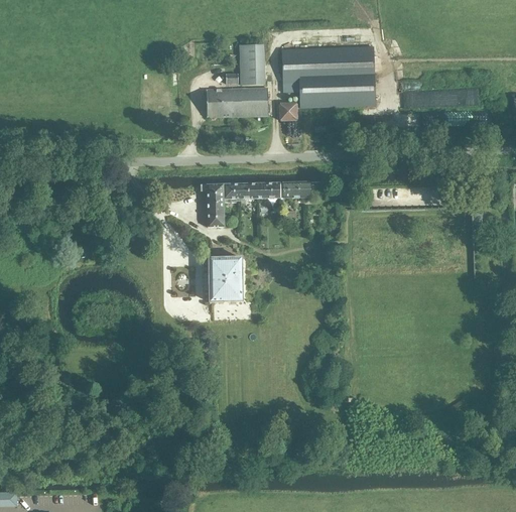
[(263,42),(242,43),(243,83),(264,83),(263,42)]
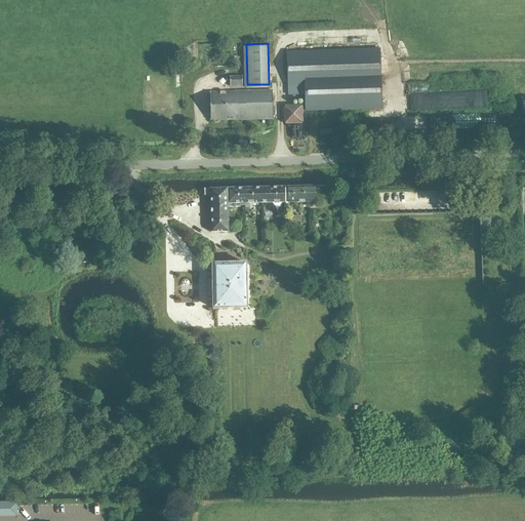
[(380,44),(287,47),(288,82),(305,82),(305,107),(381,105),(381,74),(380,74),(380,44)]
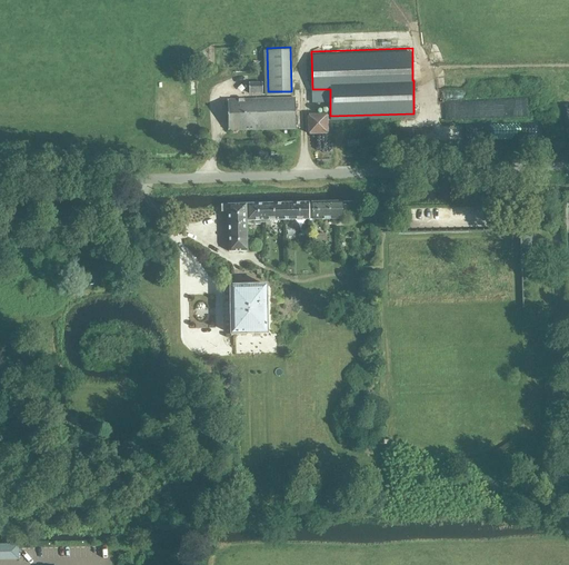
[(250,89),(263,89),(263,80),(250,81),(250,89)]
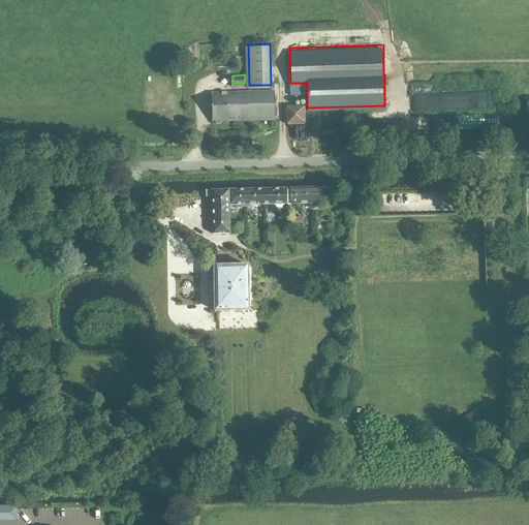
[(213,118),(276,116),(275,88),(213,90),(213,118)]
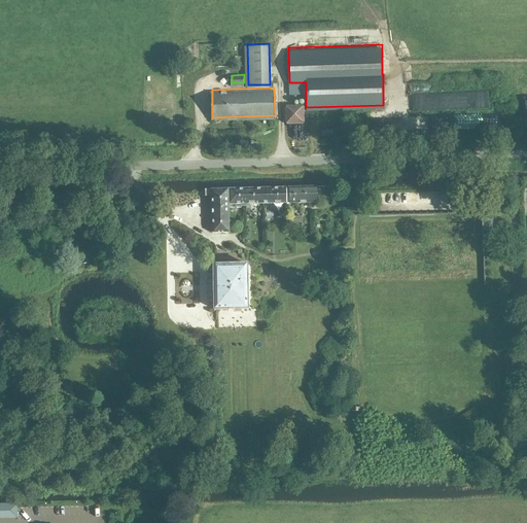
[(301,101),(283,102),(283,119),(302,119),(301,101)]
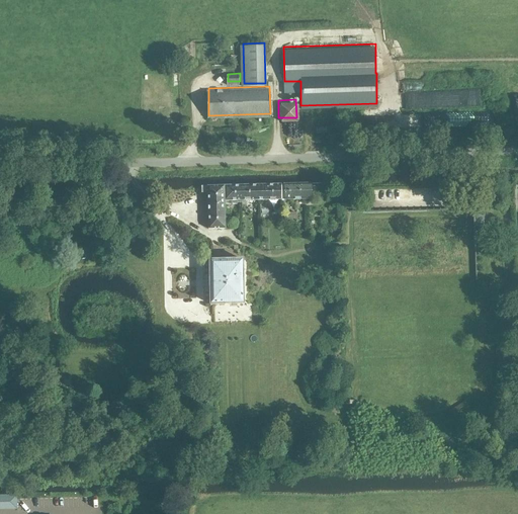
[(283,196),(313,195),(313,180),(282,181),(283,196)]
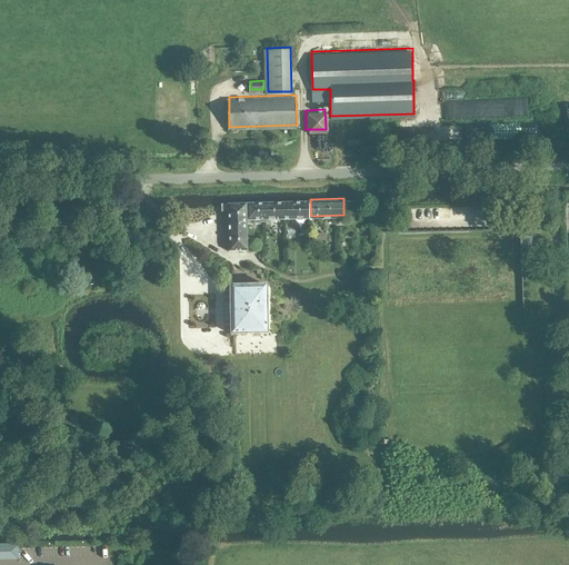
[(287,217),(311,216),(310,199),(286,200),(287,217)]
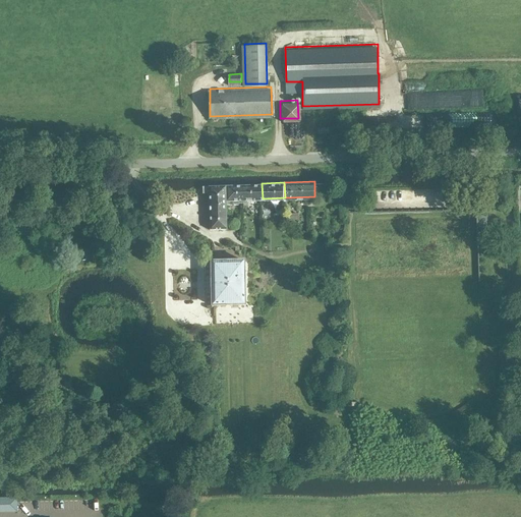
[(227,199),(263,198),(262,183),(227,184),(227,199)]
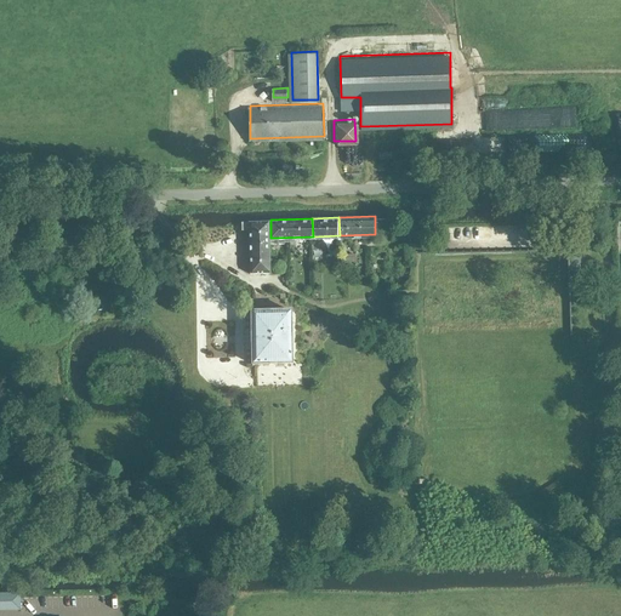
[(272,271),(271,238),(271,220),(243,221),(243,226),(251,226),(252,271),(272,271)]
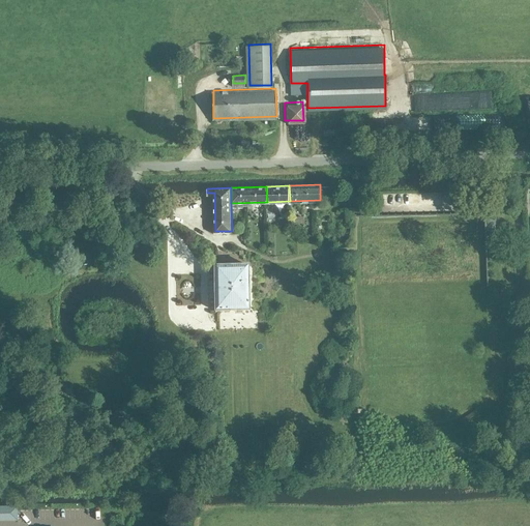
[(490,210),(483,210),(483,217),(484,228),(487,228),(495,228),(495,210),(490,210)]
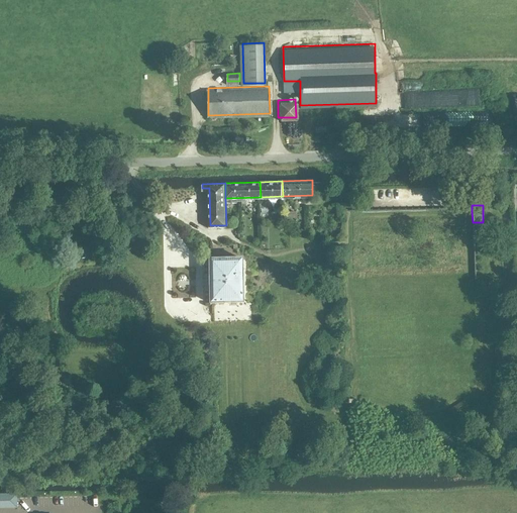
[(297,209),(283,209),(284,218),(297,218),(297,209)]
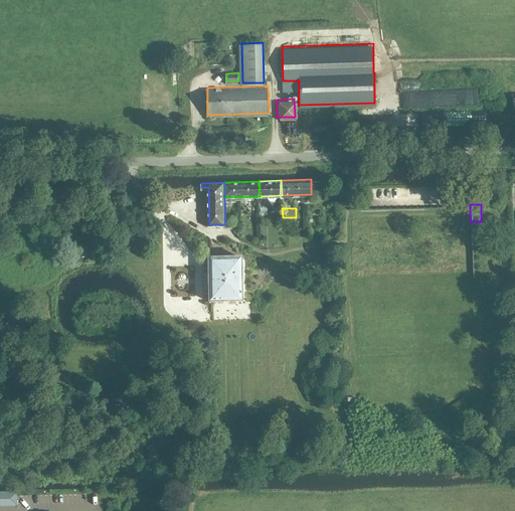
[(211,300),(242,299),(241,256),(209,257),(211,300)]
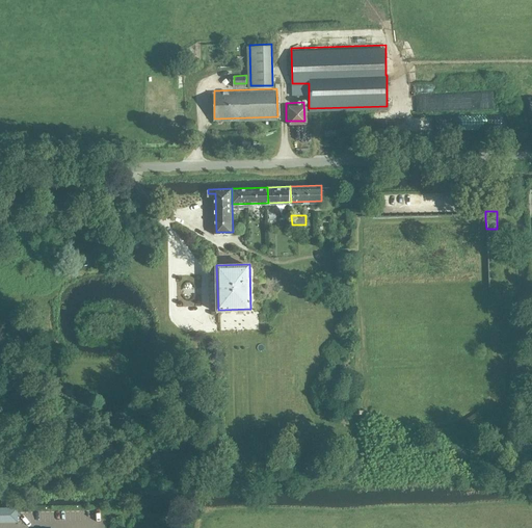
[(18,504),(0,504),(0,519),(18,519),(18,513),(16,513),(16,510),(18,510),(18,507),(18,504)]
